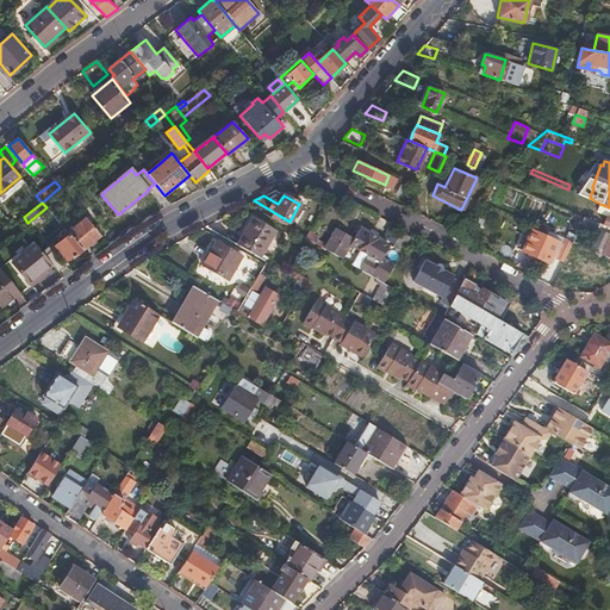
[(609,207),(601,204),(598,211),(609,216),(604,225),(609,226),(609,207)]
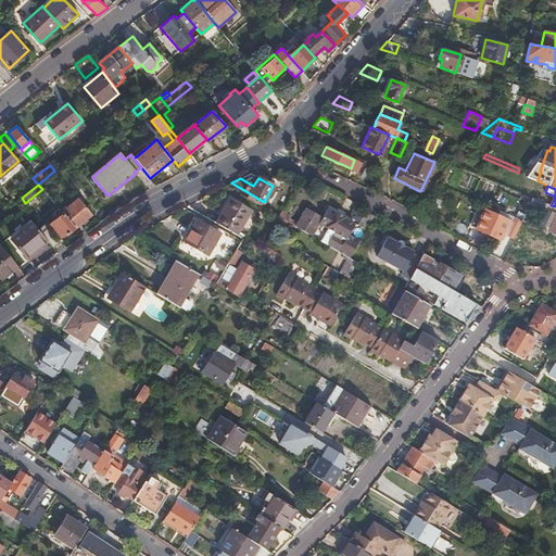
[(420,203),(428,206),(430,202),(432,197),(420,191),(417,190),(413,199),(420,203)]
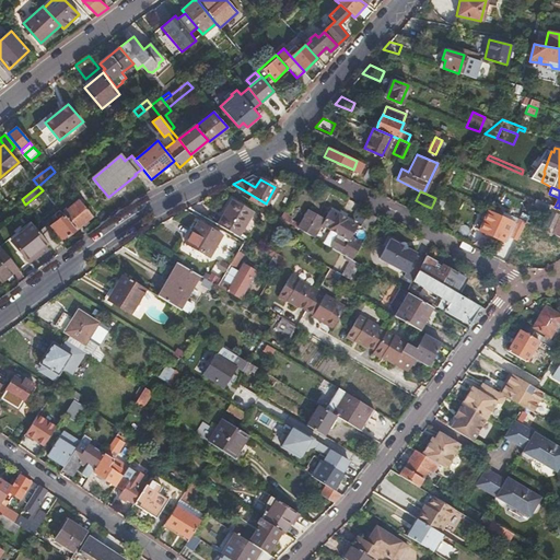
[(412,196),(406,194),(403,200),(406,201),(408,203),(412,196)]
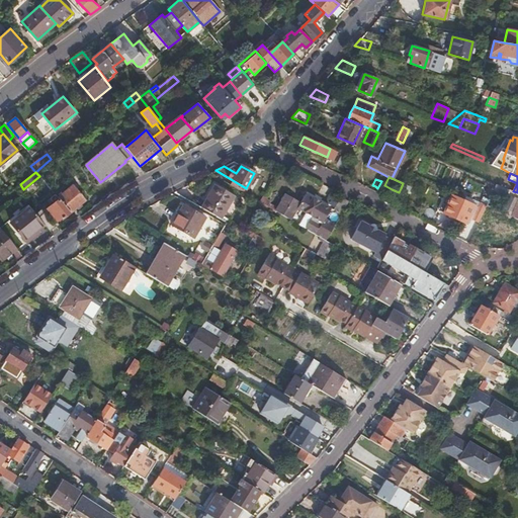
[(199,207),(222,221),(235,195),(213,183),(199,207)]
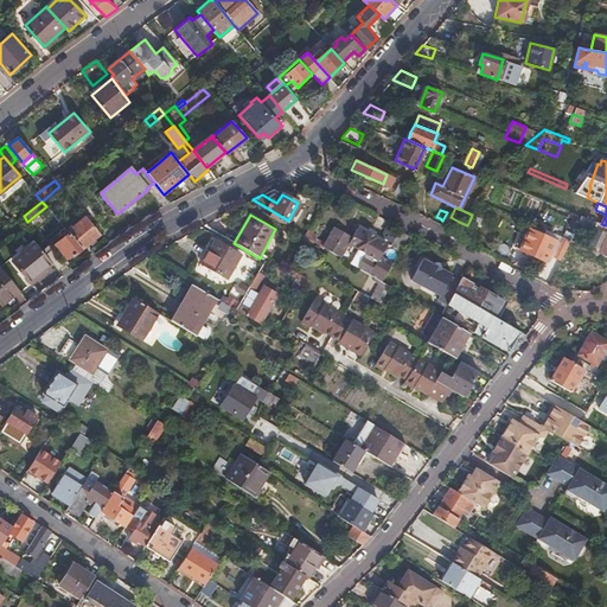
[(68,232),(82,250),(91,242),(100,235),(85,217),(68,232)]
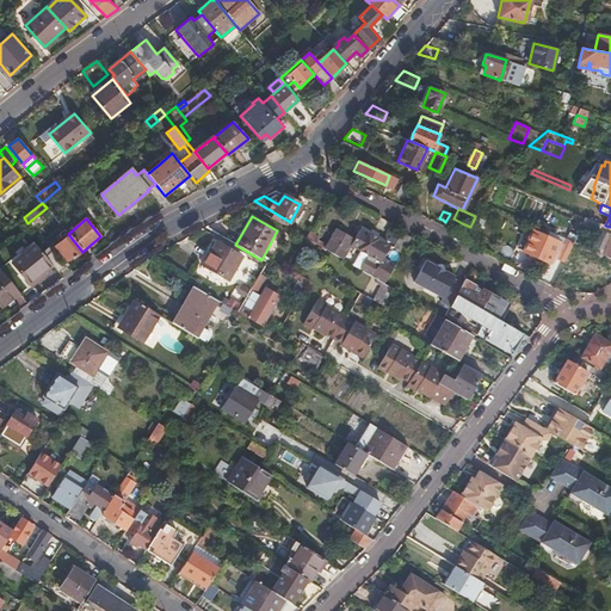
[(318,238),(309,232),(306,238),(325,250),(341,259),(350,245),(368,255),(359,270),(372,277),(380,282),(383,284),(384,284),(395,265),(382,258),(388,247),(376,240),(377,239),(368,233),(366,234),(359,230),(353,240),(334,229),(326,245),(316,240),(318,238)]
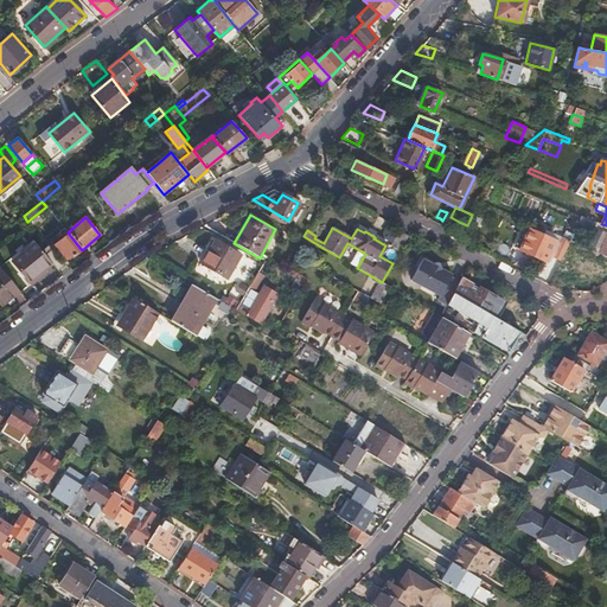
[(606,232),(594,228),(588,241),(598,244),(594,250),(600,253),(606,237),(606,232)]
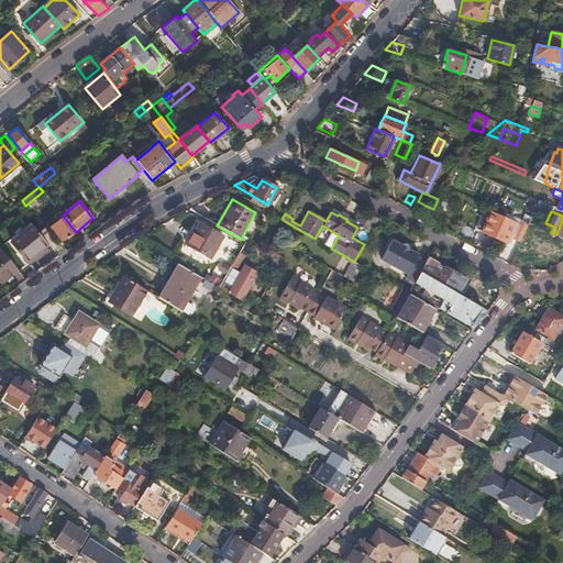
[(72,235),(76,232),(63,216),(59,212),(54,217),(58,222),(51,229),(62,241),(69,234),(72,235)]
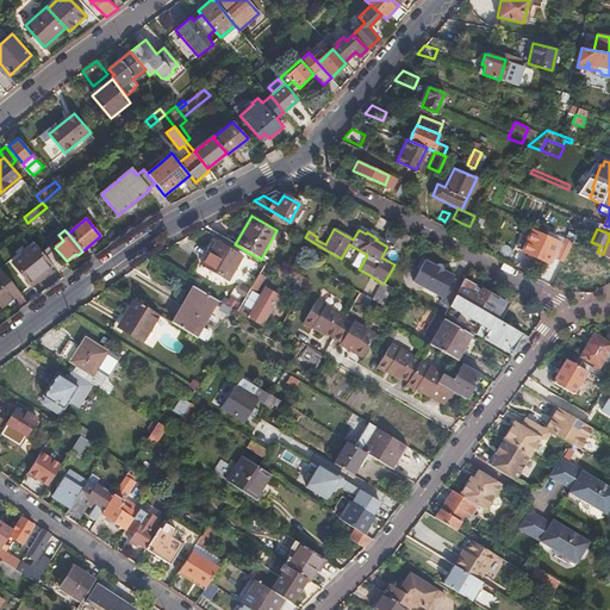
[(561,243),(537,232),(528,253),(548,262),(549,261),(552,263),(561,243)]
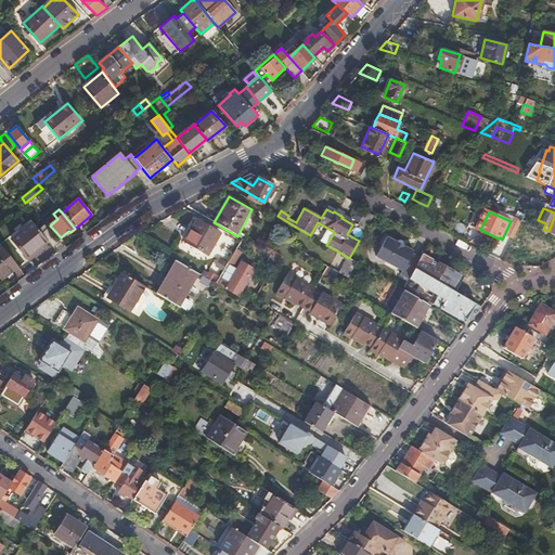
[(219,233),(196,220),(191,229),(193,230),(186,242),(207,254),(219,233)]
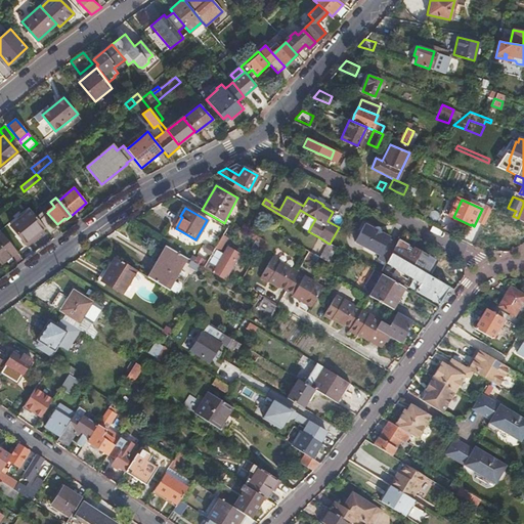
[(507,213),(513,216),(516,211),(508,208),(506,213),(507,213)]
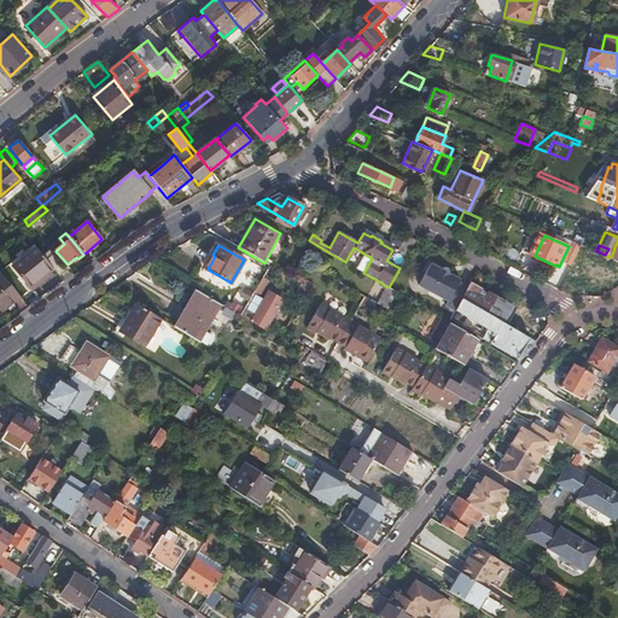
[(48,263),(36,250),(15,269),(33,290),(41,281),(39,279),(52,267),(48,263)]
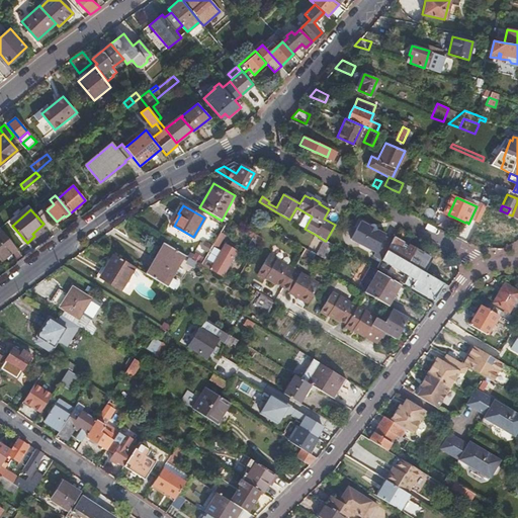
[(517,218),(512,216),(507,213),(501,210),(499,214),(502,216),(500,221),(507,225),(505,231),(509,232),(512,226),(517,228),(517,218)]
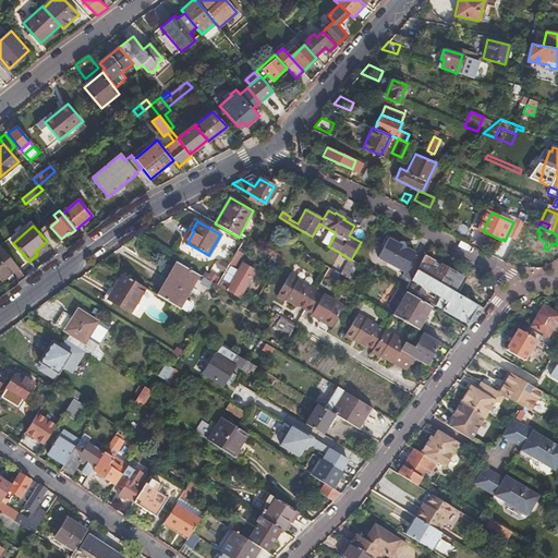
[(521,235),(530,239),(533,232),(525,228),(521,235)]
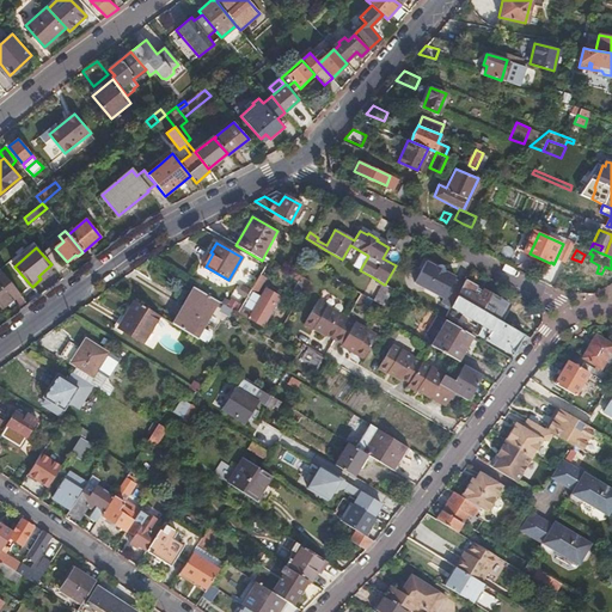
[(51,264),(56,270),(63,265),(55,255),(51,258),(48,261),(51,264)]
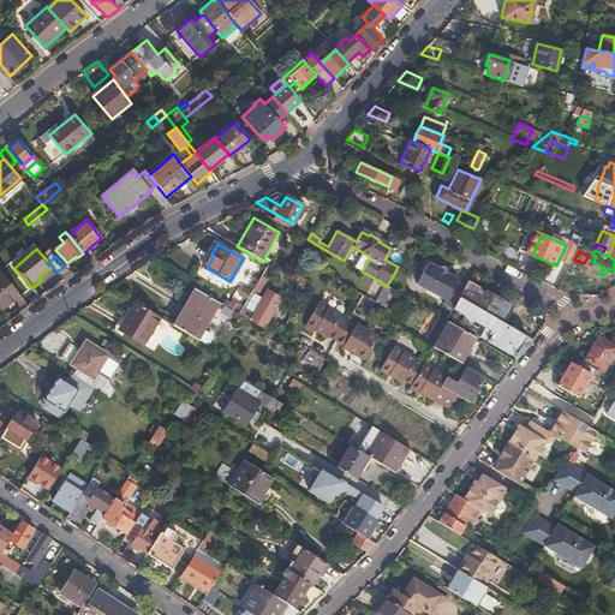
[(459,297),(465,286),(455,281),(458,278),(428,262),(416,284),(446,299),(443,304),(453,309),(454,306),(459,297)]
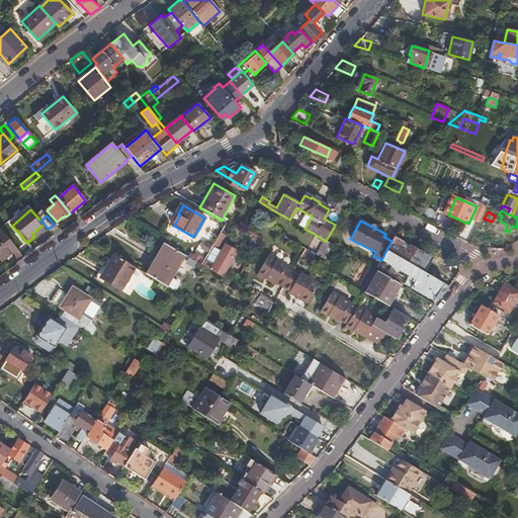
[(0,261),(17,246),(0,226),(0,261)]
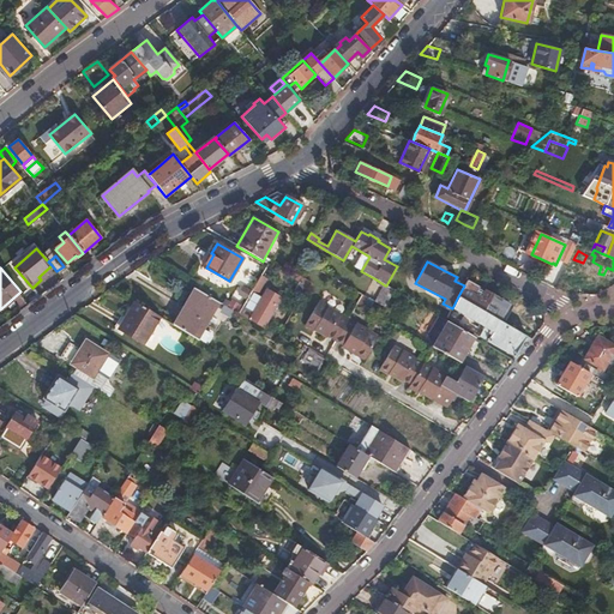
[(238,314),(263,327),(280,298),(266,290),(262,298),(257,295),(266,280),(259,276),(238,314)]
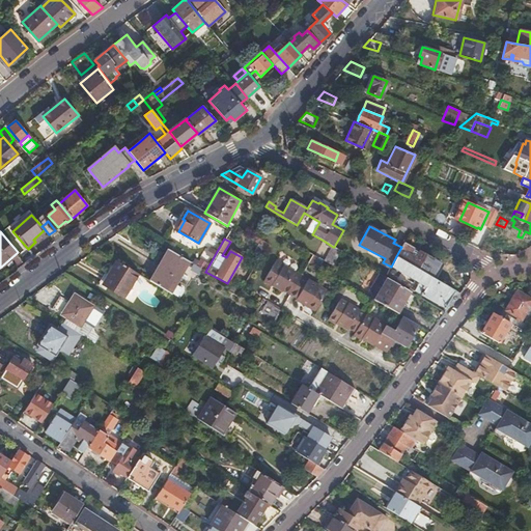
[(412,249),(414,247),(403,242),(401,247),(396,256),(425,273),(434,258),(420,251),(418,252),(412,249)]
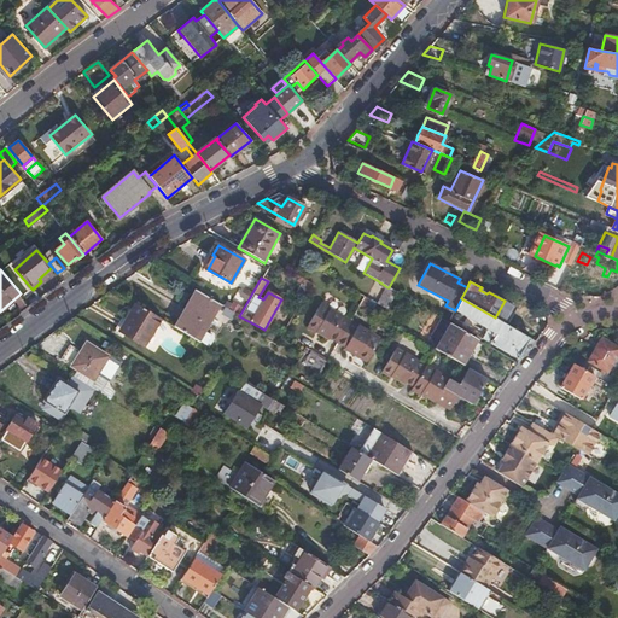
[(240,287),(235,302),(245,305),(251,291),(240,287)]
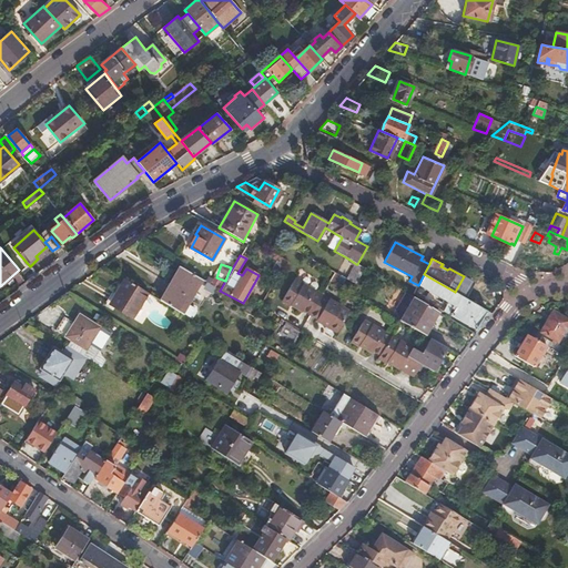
[(357,264),(356,264),(347,280),(356,284),(365,269),(357,264)]
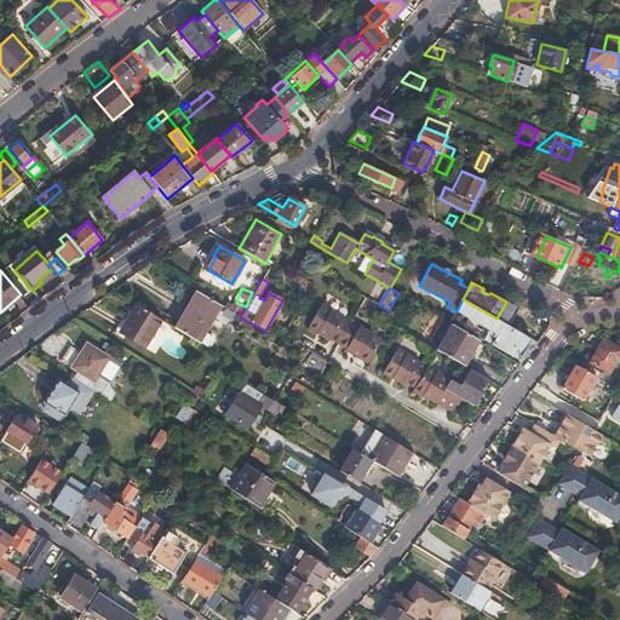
[(184,314),(208,328),(214,317),(220,305),(197,292),(184,314)]
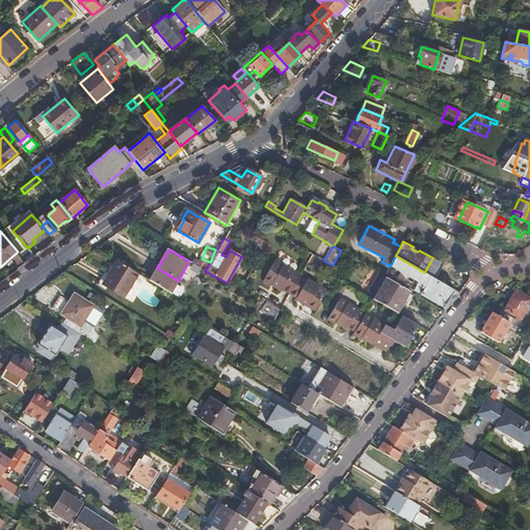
[(443,308),(454,289),(424,272),(395,256),(391,264),(407,273),(422,283),(419,287),(422,289),(420,294),(443,308)]
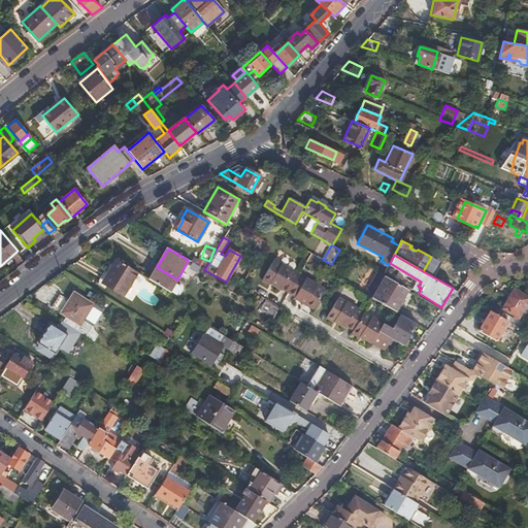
[(138,271),(117,259),(108,271),(105,269),(98,279),(124,295),(138,271)]
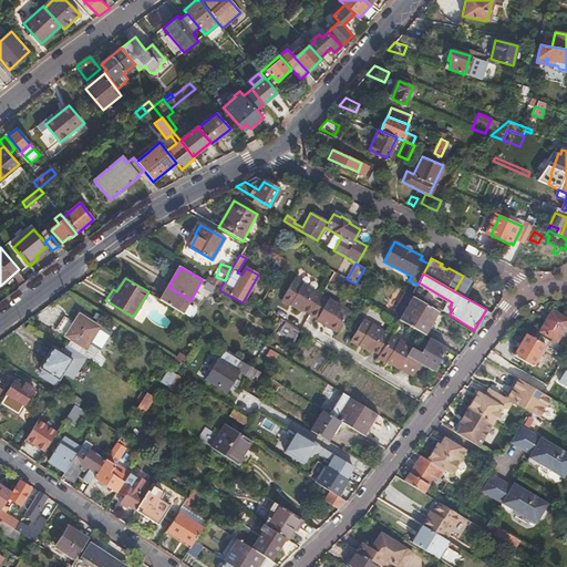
[(302,311),(309,316),(321,296),(307,287),(292,279),(280,300),(289,306),(289,305),(301,312),(302,311)]
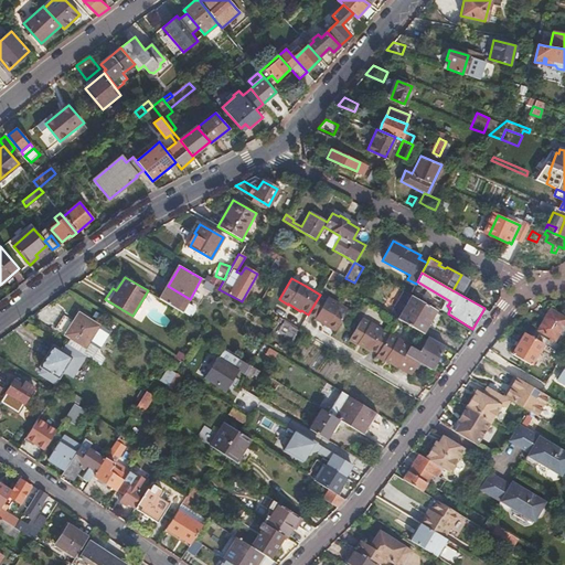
[(182,312),(190,299),(168,286),(160,299),(182,312)]
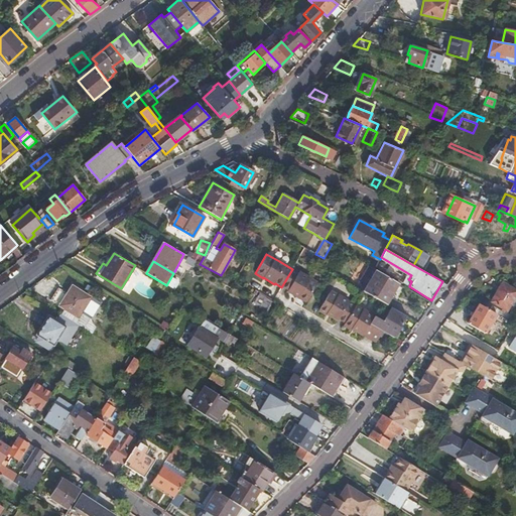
[(292,269),(281,287),(288,290),(287,291),(298,297),(297,298),(305,303),(317,283),(292,269)]
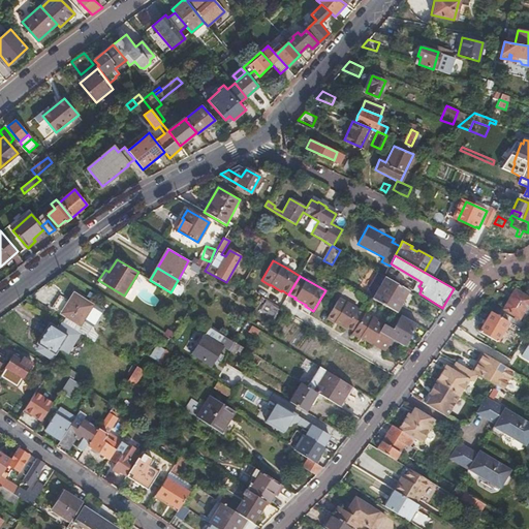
[(397,313),(408,290),(384,276),(372,299),(391,309),(397,313)]
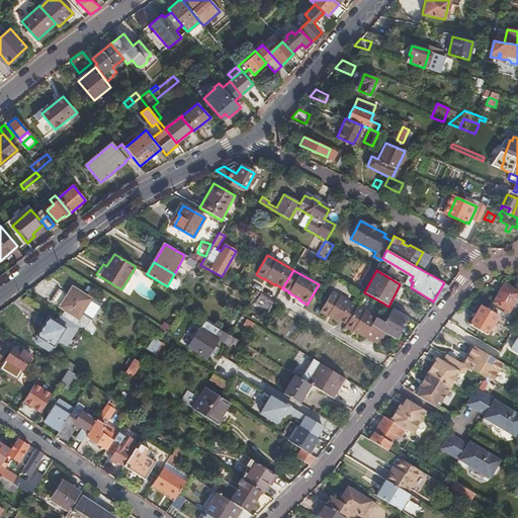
[(508,312),(517,293),(517,290),(508,285),(506,287),(503,285),(492,303),(508,312)]
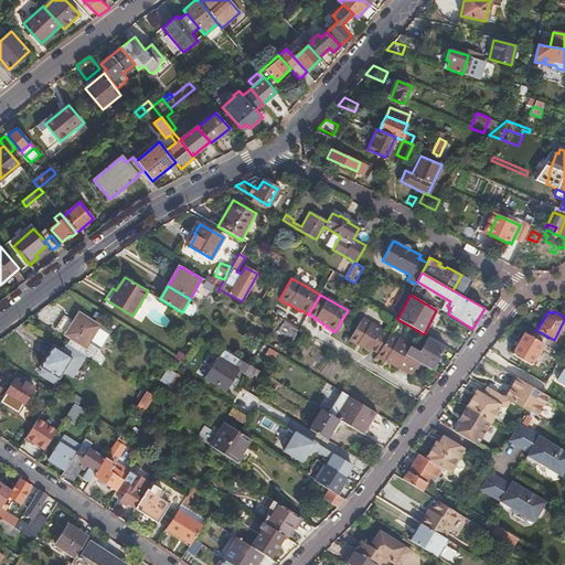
[(71,339),(67,345),(91,360),(98,349),(89,342),(99,326),(78,312),(68,328),(64,336),(71,339)]
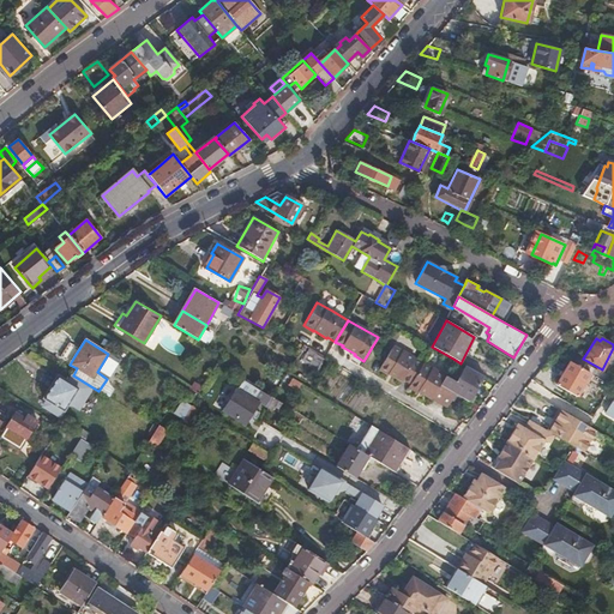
[(399,379),(407,384),(420,362),(404,354),(390,345),(375,369),(386,374),(386,373),(398,380),(399,379)]
